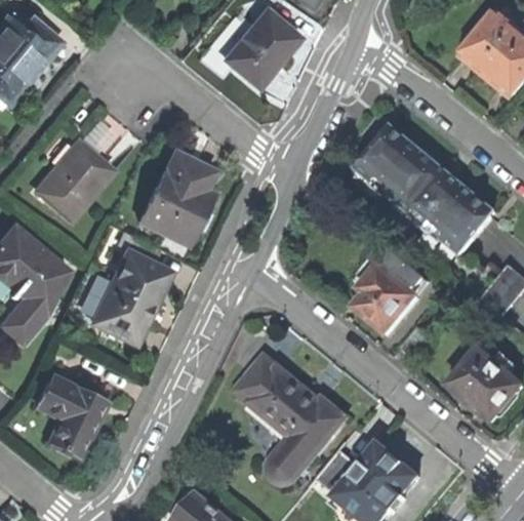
[(295,0),(310,9),(316,0),(295,0)]
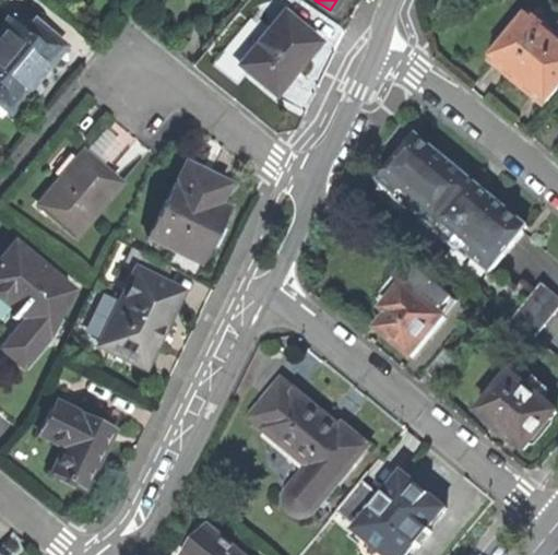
[(305,56),(317,42),(280,11),(251,46),(236,63),(270,92),(293,65),(296,67),(305,56)]
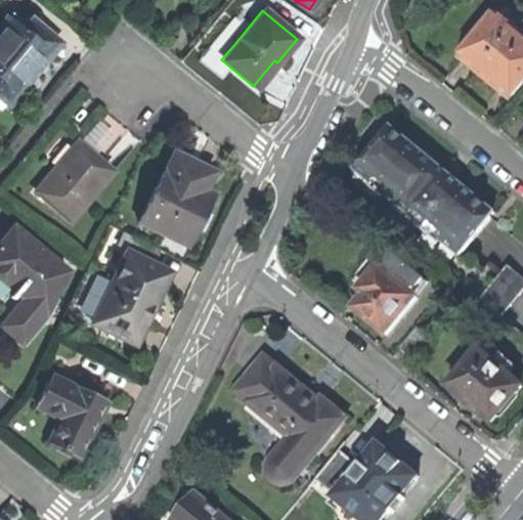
[(522,80),(522,35),(493,11),(456,56),(473,70),(508,99),(522,80)]
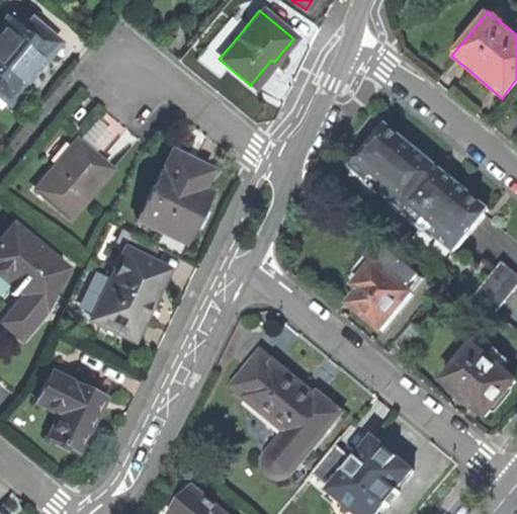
[(0,97),(5,102),(32,69),(44,57),(44,55),(55,40),(51,36),(50,37),(27,19),(24,24),(21,22),(16,26),(3,16),(0,19),(0,97)]
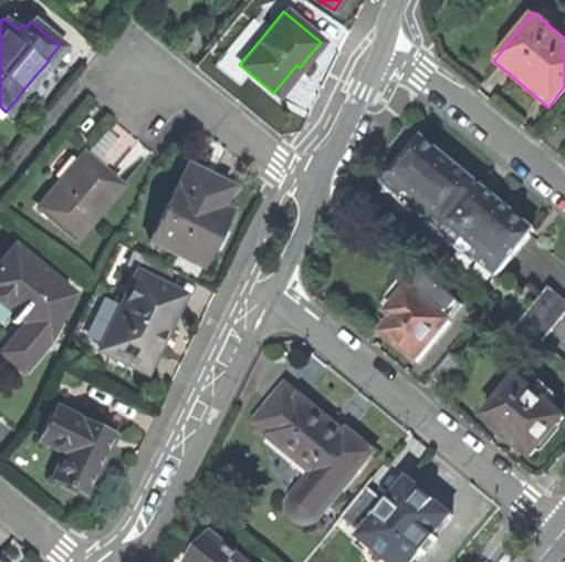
[(232,58),(239,64),(254,47),(247,41),(232,58)]
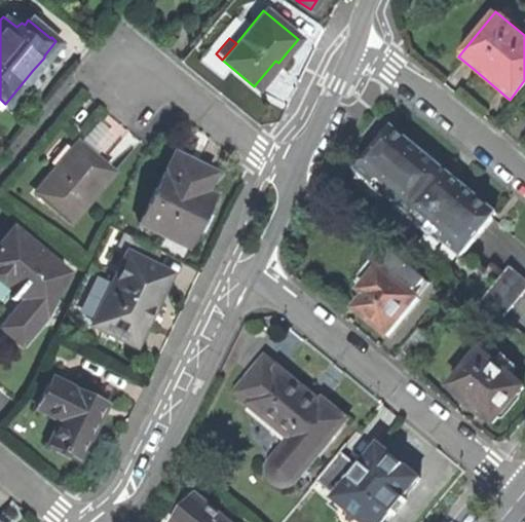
[(95,120),(77,142),(85,149),(94,156),(112,134),(95,120)]
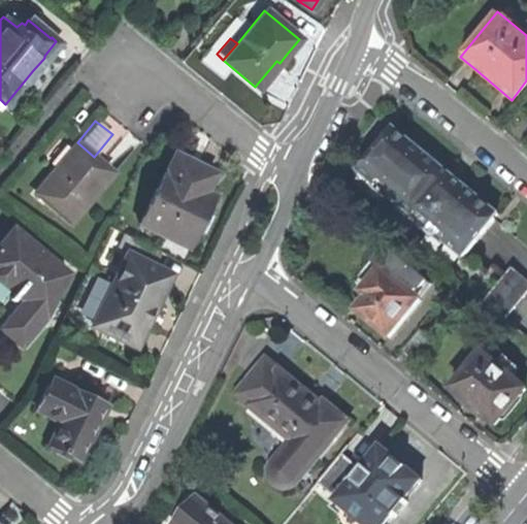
[(462,254),(498,210),(475,192),(424,150),(393,125),(360,165),(392,191),(390,193),(414,214),(416,210),(448,236),(445,239),(462,254)]
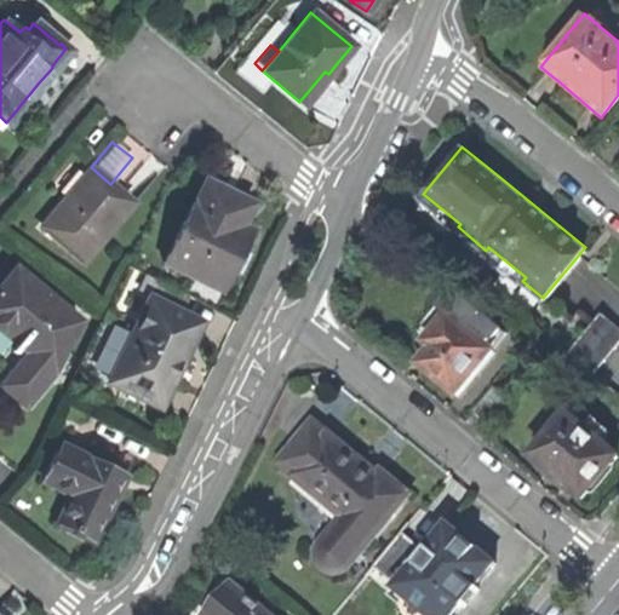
[(39,226),(82,262),(131,201),(110,184),(101,176),(91,167),(90,166),(39,226)]
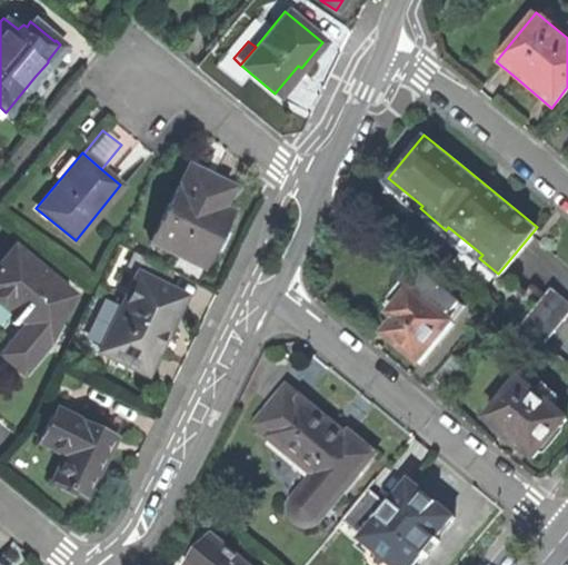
[(231,186),(187,165),(177,185),(175,185),(147,239),(201,266),(220,227),(229,210),(221,207),(231,186)]
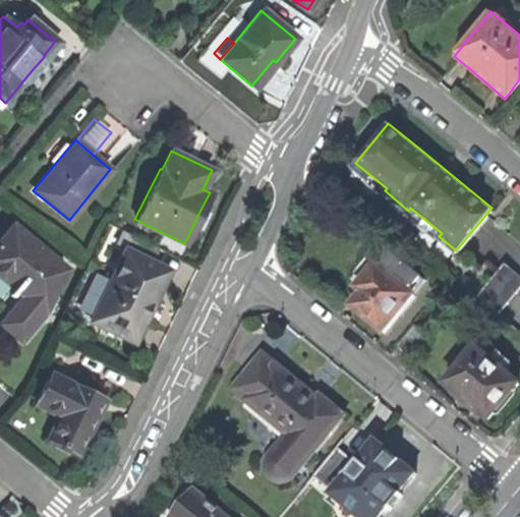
[(45,307),(64,272),(9,227),(0,238),(0,280),(12,290),(7,296),(10,298),(14,292),(20,296),(0,322),(0,327),(7,333),(17,342),(45,307)]
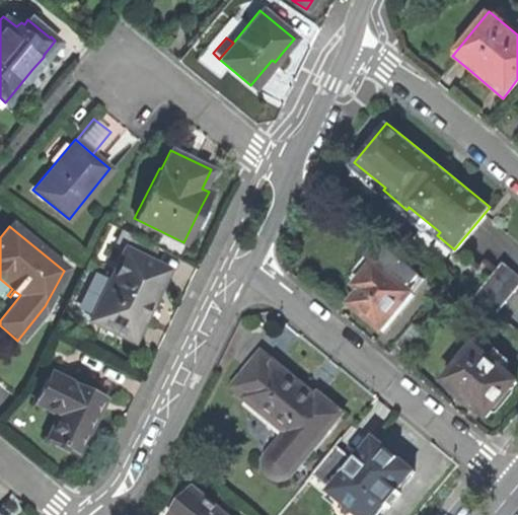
[(115,243),(123,247),(130,234),(122,230),(115,243)]
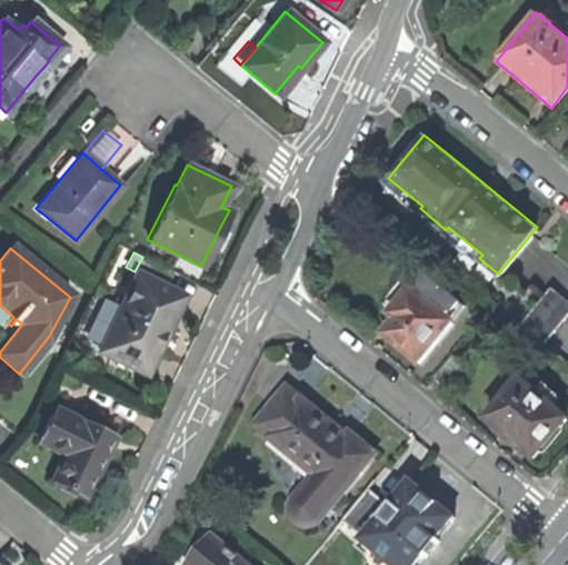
[(97,348),(142,370),(160,334),(162,336),(171,318),(182,294),(163,285),(169,269),(142,257),(135,271),(97,348)]
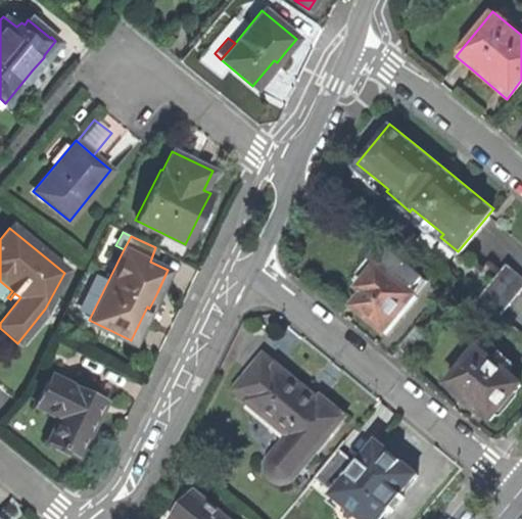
[(377,264),(414,292),(425,279),(378,241),(350,276),(360,284),(377,264)]
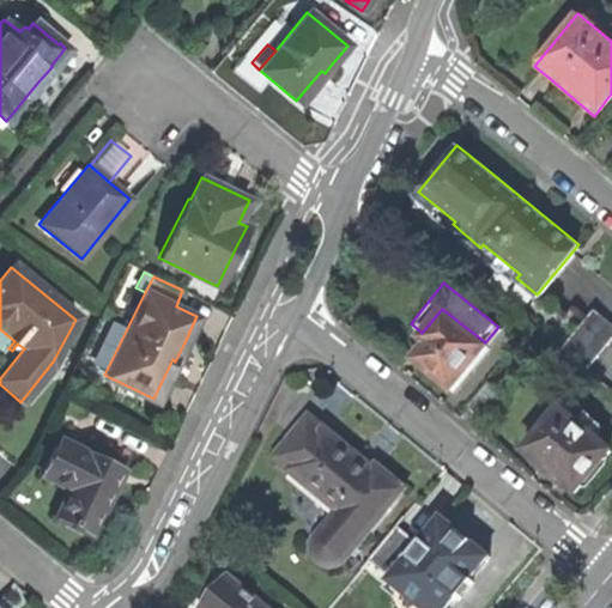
[(587,365),(611,334),(611,320),(593,305),(561,344),(587,365)]
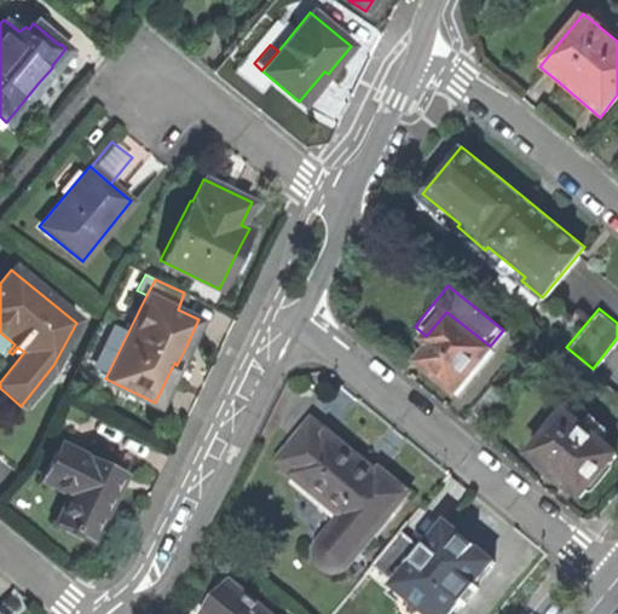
[(492,348),(490,346),(446,312),(426,336),(425,340),(431,345),(417,361),(434,374),(456,392),(492,348)]
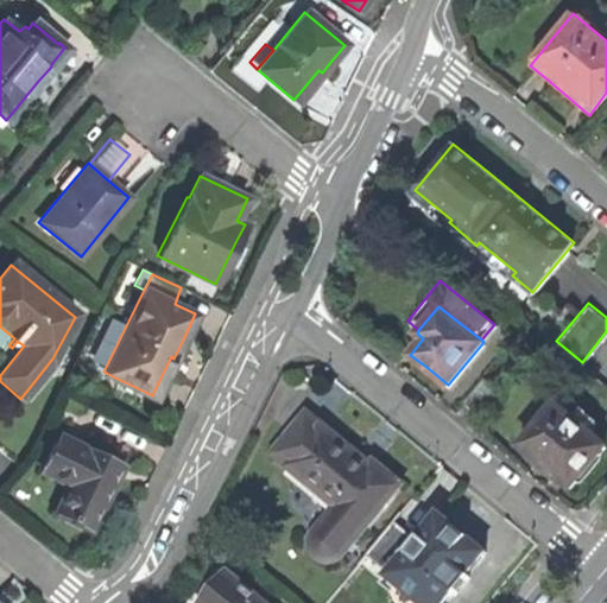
[(571,417),(555,402),(520,444),(570,486),(586,467),(605,444),(588,430),(596,420),(580,406),(571,417)]
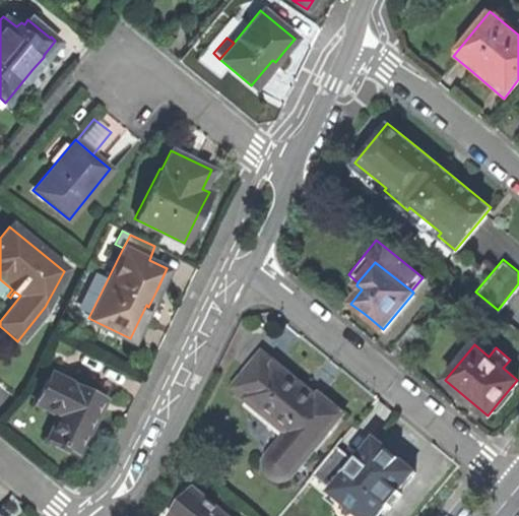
[(290,473),(342,412),(319,392),(316,395),(308,389),(276,363),(276,361),(263,349),(232,387),(286,431),(267,455),(265,461),(266,466),(268,470),(270,474),(276,477),(282,477),(286,476),(290,473)]
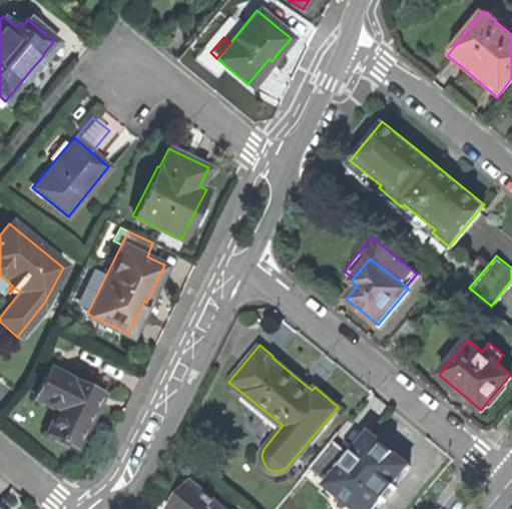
[(47,431),(77,445),(90,417),(102,393),(50,367),(36,396),(58,407),(47,431)]
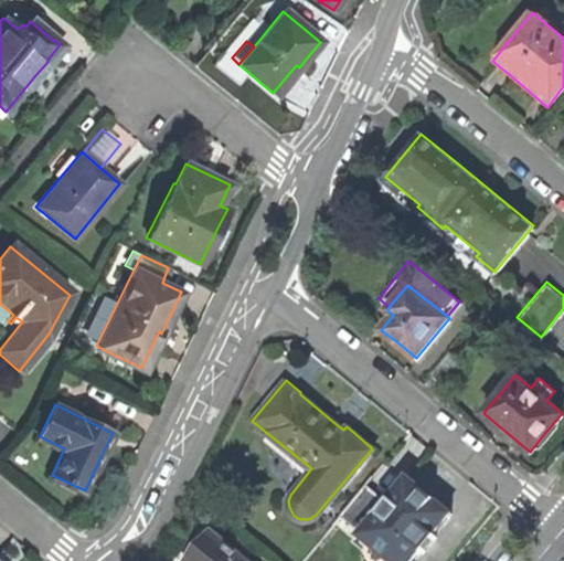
[(386,499),(361,530),(359,532),(393,560),(407,560),(419,547),(422,549),(428,541),(434,533),(433,531),(449,510),(406,475),(386,499)]
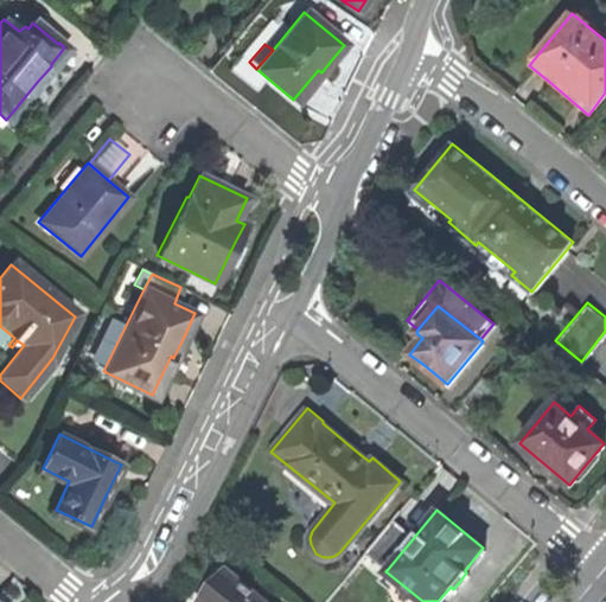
[(364,550),(388,569),(415,536),(393,517),(364,550)]
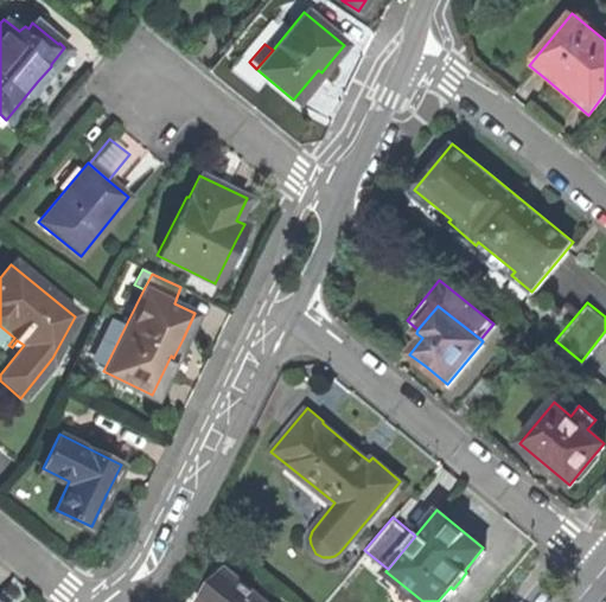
[(242,587),(223,571),(197,601),(259,601),(250,595),(253,594),(243,586),(242,587)]
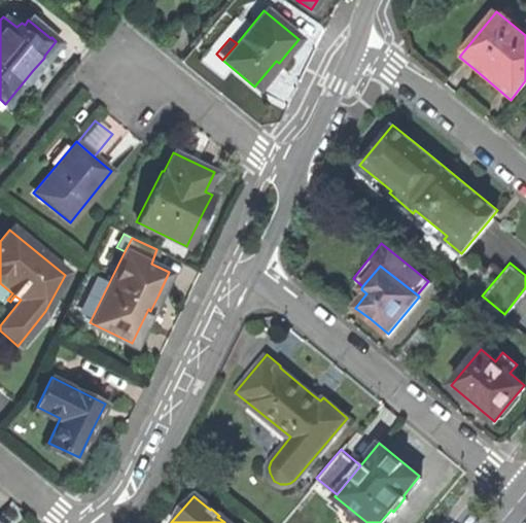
[(366,522),(335,496),(329,502),(340,511),(340,517),(342,522),(366,522)]
